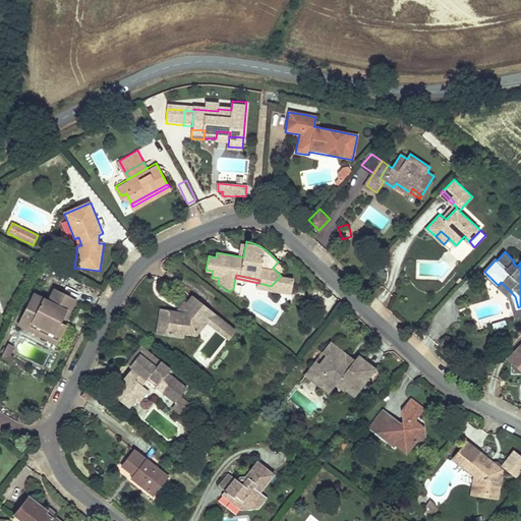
[(293,278),(281,276),(271,286),(258,283),(257,287),(291,293),(293,278)]
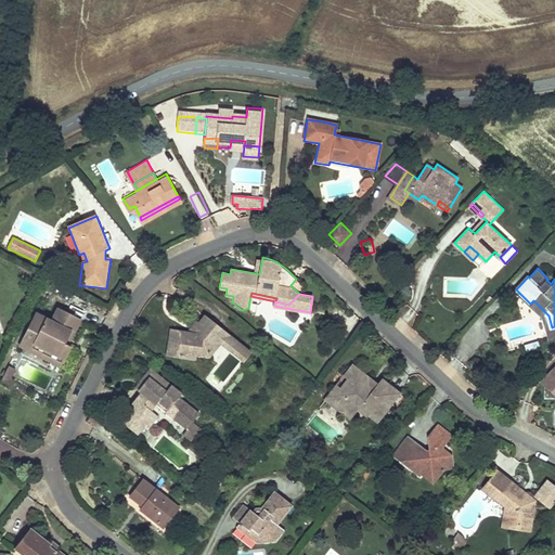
[(549,315),(533,300),(530,304),(545,318),(550,337),(554,336),(554,335),(554,326),(552,327),(549,315)]
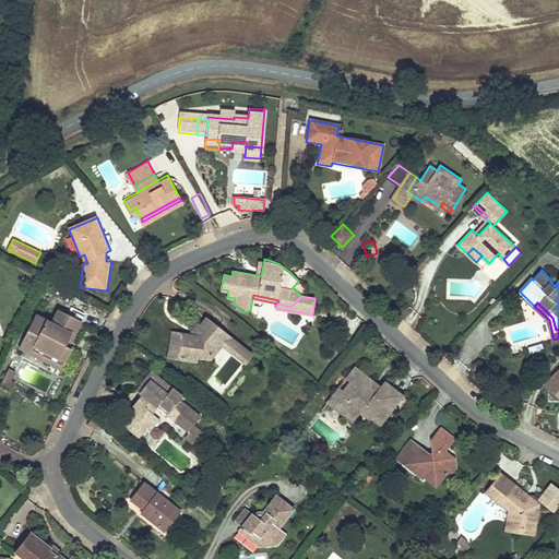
[(80,319),(58,308),(50,321),(35,313),(19,345),(30,352),(33,343),(52,353),(48,360),(61,367),(71,346),(67,344),(80,319)]
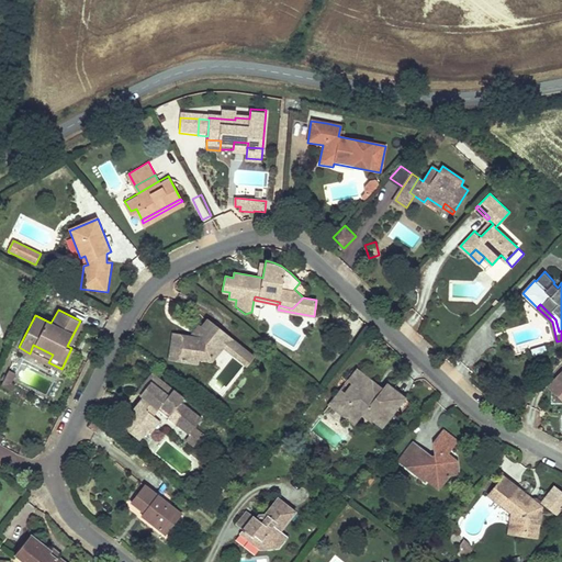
[(226,335),(208,319),(201,326),(194,336),(192,335),(173,332),(169,358),(197,361),(199,349),(201,350),(210,357),(220,344),(226,335)]
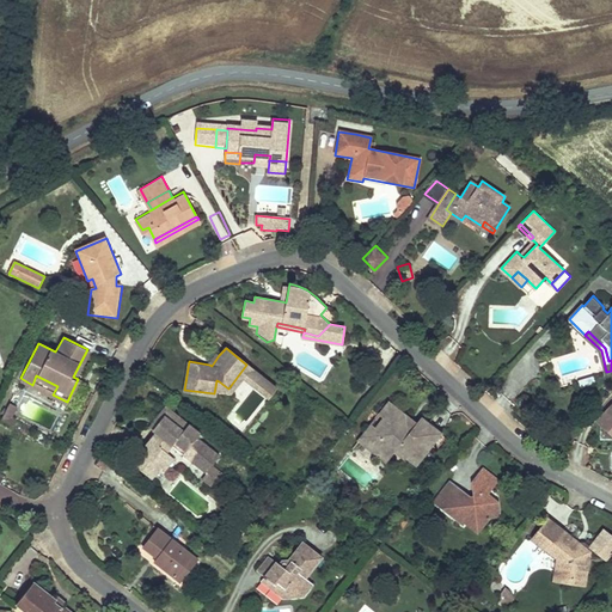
[(219,355),(218,354),(209,365),(212,366),(219,355)]
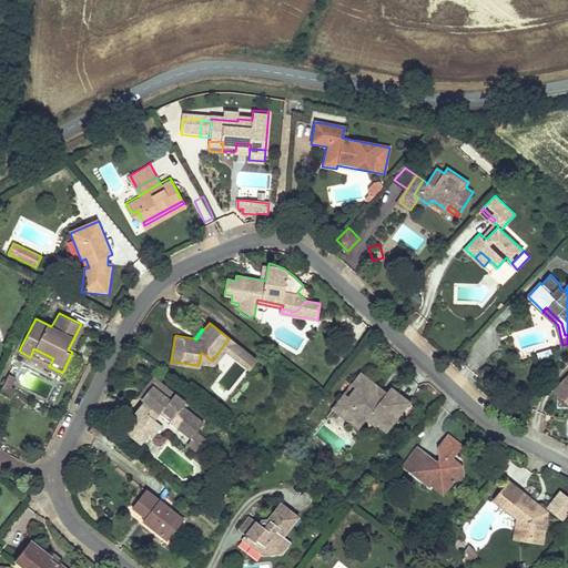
[(255,359),(229,338),(222,347),(249,369),(255,359)]
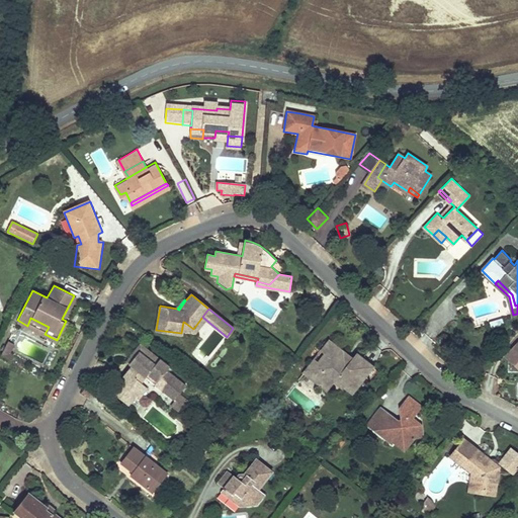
[(49,327),(30,318),(27,326),(45,334),(49,327)]
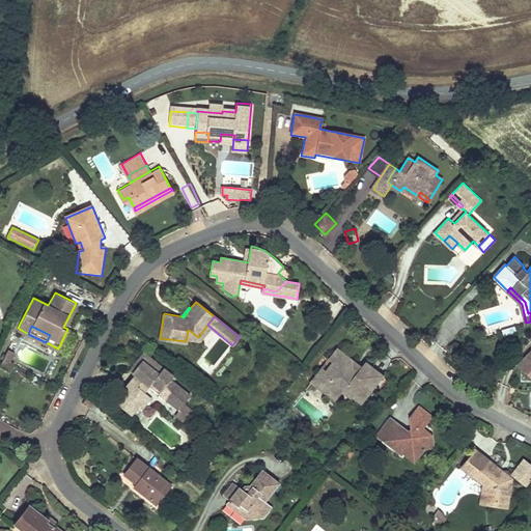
[(352,360),(337,348),(333,354),(336,357),(327,370),(323,367),(313,380),(323,388),(324,387),(331,392),(332,390),(340,396),(344,390),(361,402),(383,375),(365,362),(361,367),(355,374),(351,370),(352,367),(348,365),(352,360)]
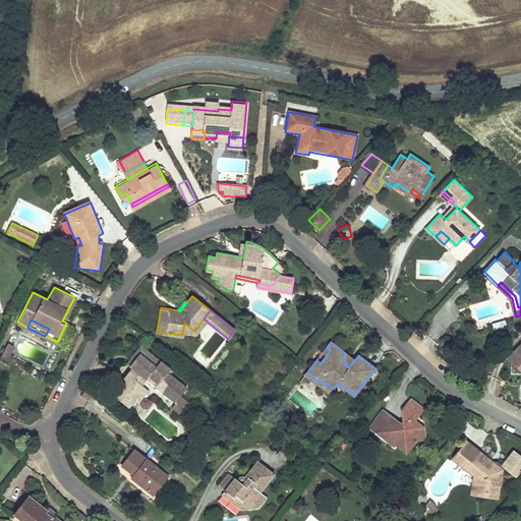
[(10,362),(14,346),(5,344),(1,360),(10,362)]
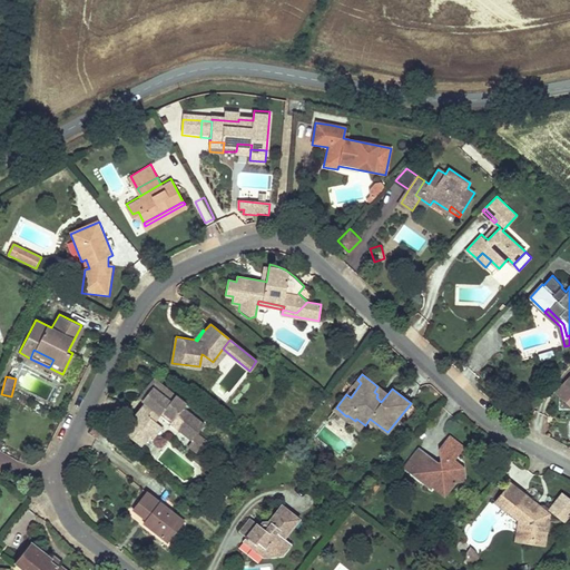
[(157,381),(154,377),(138,397),(141,400),(157,381)]
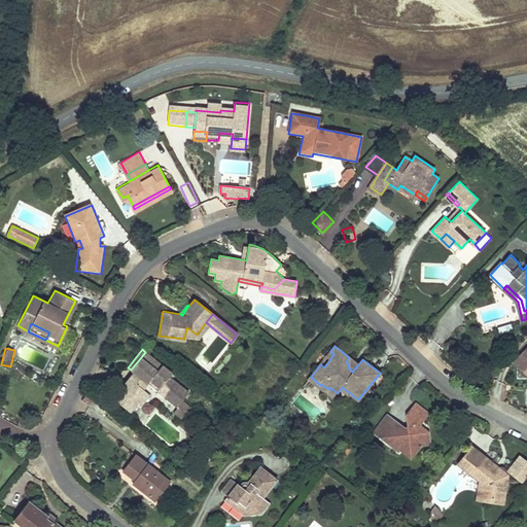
[(526,349),(514,363),(519,367),(519,376),(526,376),(526,349)]
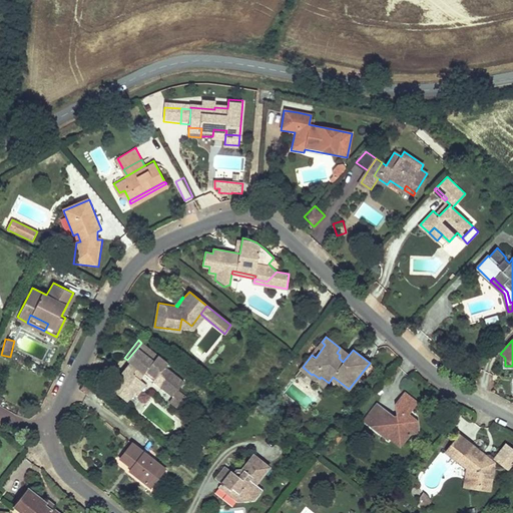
[(325,345),(322,342),(312,355),(316,358),(325,345)]
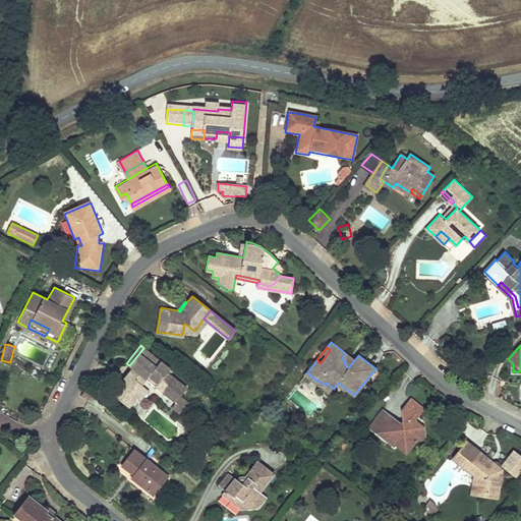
[(170,368),(143,348),(129,365),(132,367),(112,393),(125,403),(133,394),(135,397),(143,387),(140,385),(146,379),(149,374),(157,381),(154,385),(174,401),(171,406),(182,415),(189,405),(179,396),(185,388),(167,372),(170,368)]
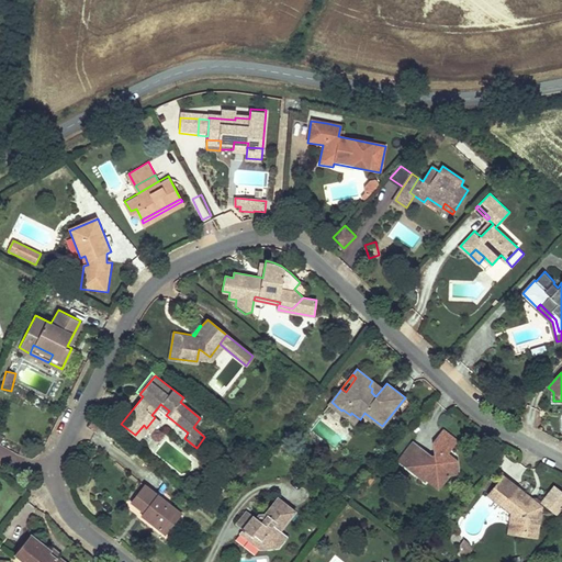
[(382,389),(372,381),(369,386),(372,389),(371,392),(375,396),(382,389)]
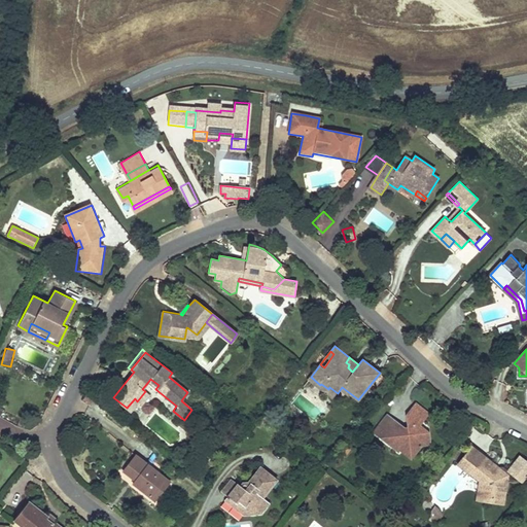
[(320,385),(311,377),(309,380),(334,398),(338,393),(329,387),(328,389),(321,384),(320,385)]
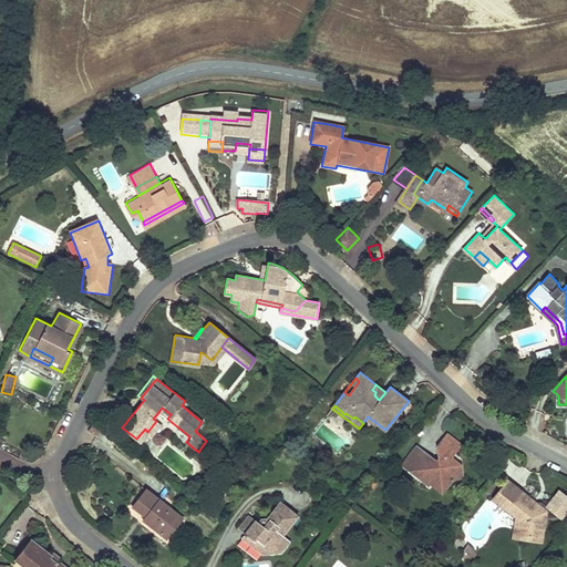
[(171,414),(162,408),(158,412),(167,419),(171,414)]
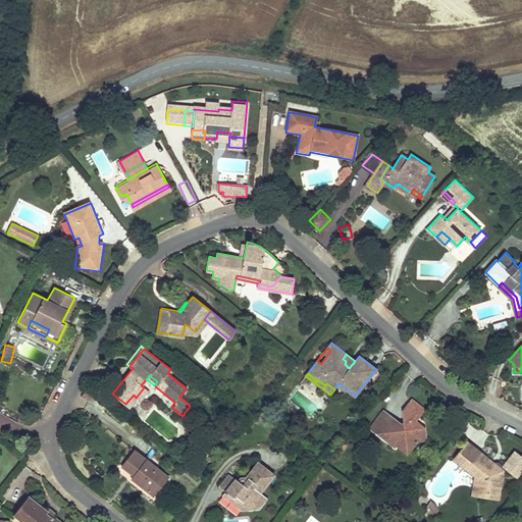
[(148,390),(144,387),(136,398),(140,400),(148,390)]
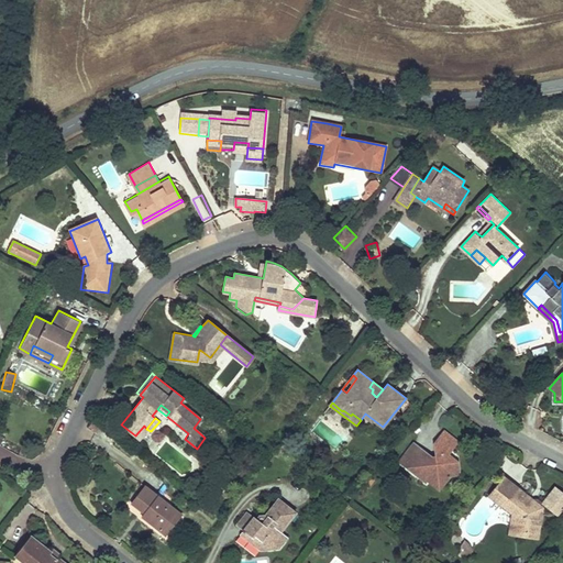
[(146,429),(144,426),(135,435),(139,439),(146,429)]
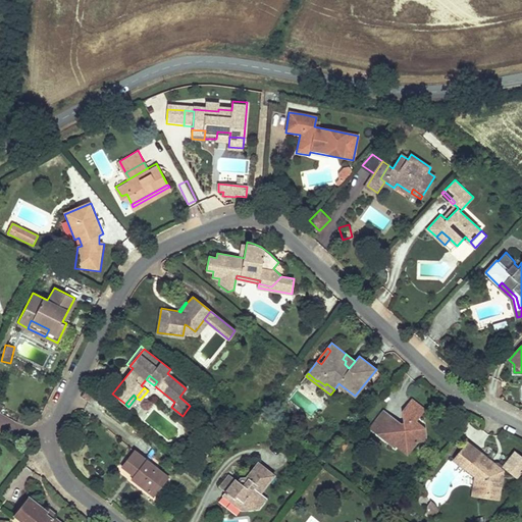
[(397,423),(397,419),(390,414),(384,421),(378,417),(370,428),(395,448),(396,446),(400,440),(411,449),(417,441),(426,439),(424,428),(417,428),(416,421),(425,410),(412,399),(402,412),(403,423),(404,428),(398,428),(397,423)]
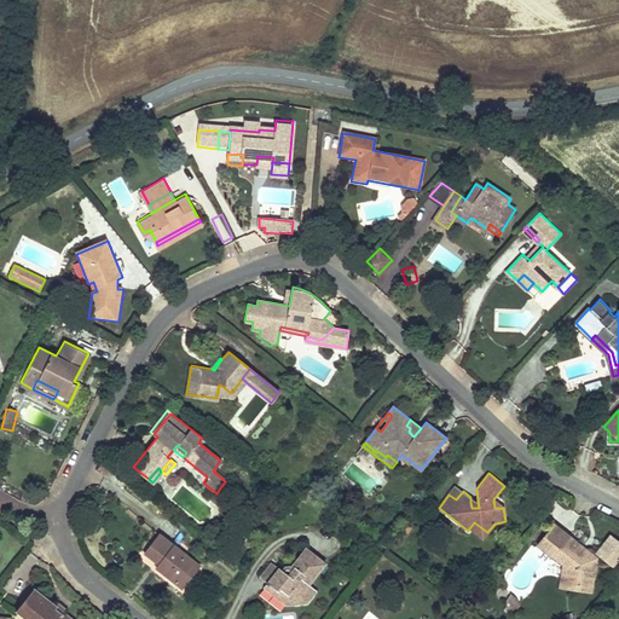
[(463,491),(456,485),(449,495),(456,499),(463,491)]
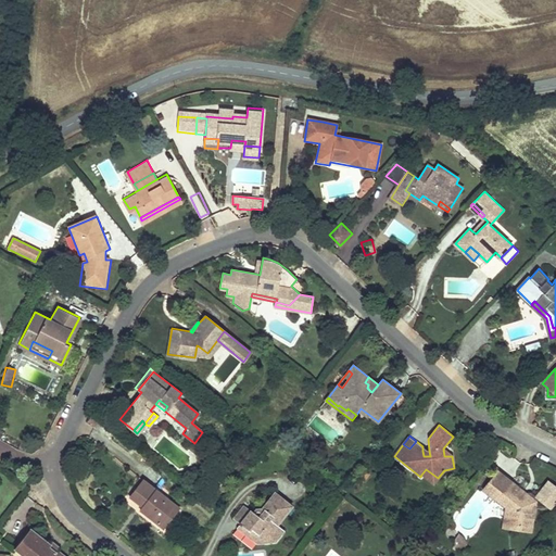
[(438,478),(426,469),(421,475),(433,484),(438,478)]
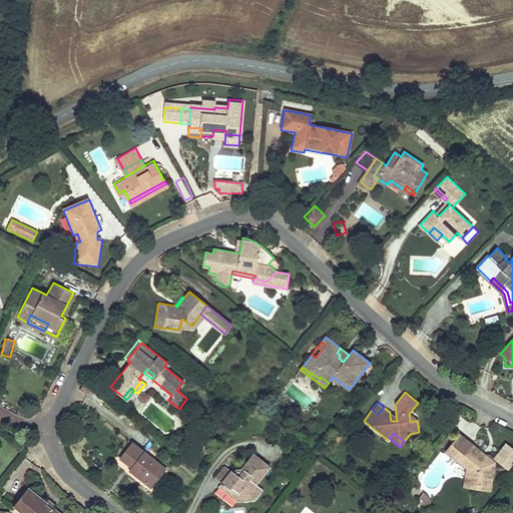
[(483,453),(458,433),(445,451),(467,469),(474,475),(473,484),(490,486),(493,465),(511,470),(512,467),(512,450),(508,447),(497,460),(493,457),(492,457),(491,456),(490,457),(489,457),(488,458),(486,461),(481,457),(483,453)]
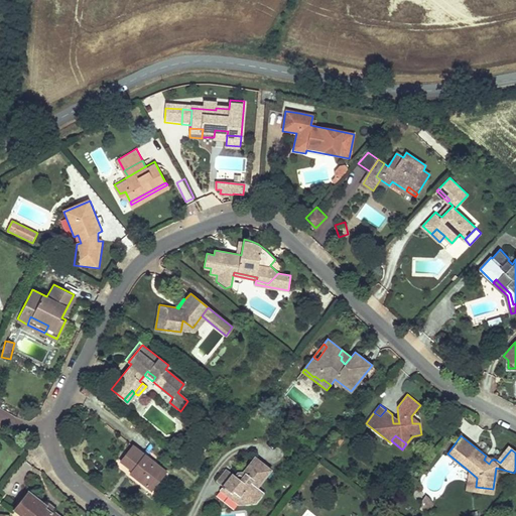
[(164,471),(132,445),(119,461),(128,468),(131,464),(134,467),(131,471),(128,473),(145,487),(152,478),(156,481),(164,471)]
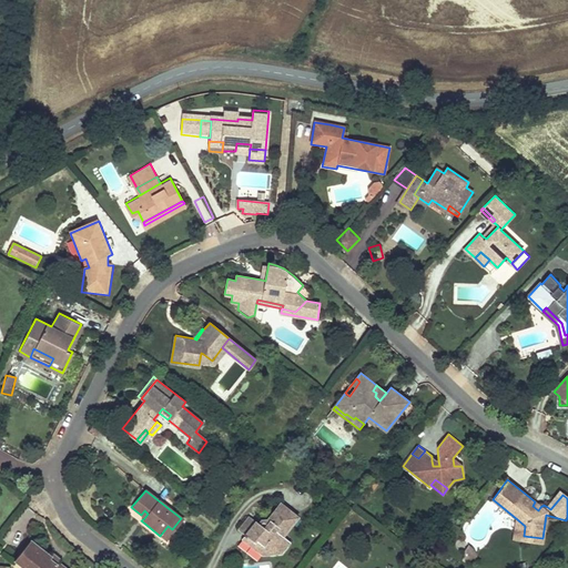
[(284,539),(300,518),(282,505),(269,521),(262,521),(259,526),(249,518),(240,530),(246,536),(243,541),(264,557),(283,554),(291,544),(284,539)]
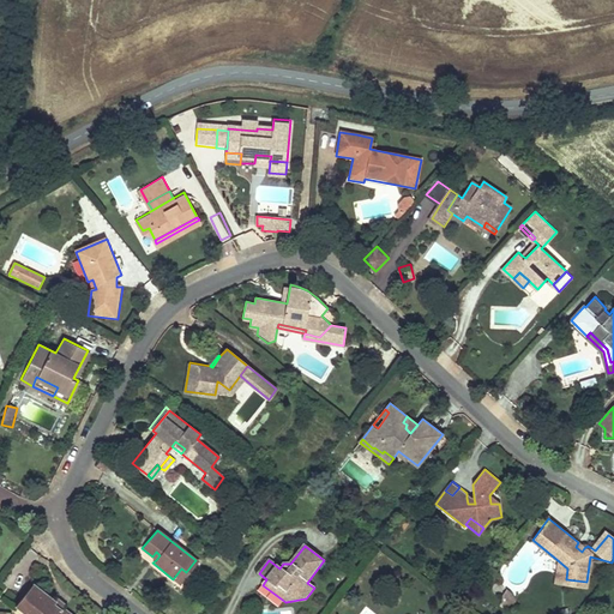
[(567,569),(559,561),(557,582),(587,587),(587,582),(566,579),(567,569)]
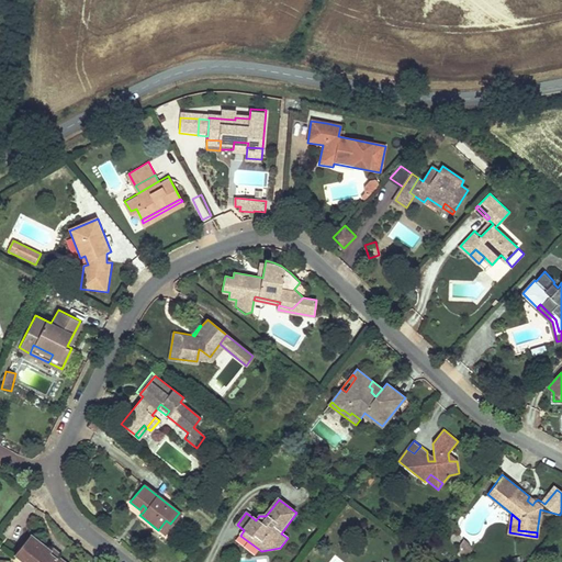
[(170,524),(166,520),(158,530),(163,534),(170,524)]
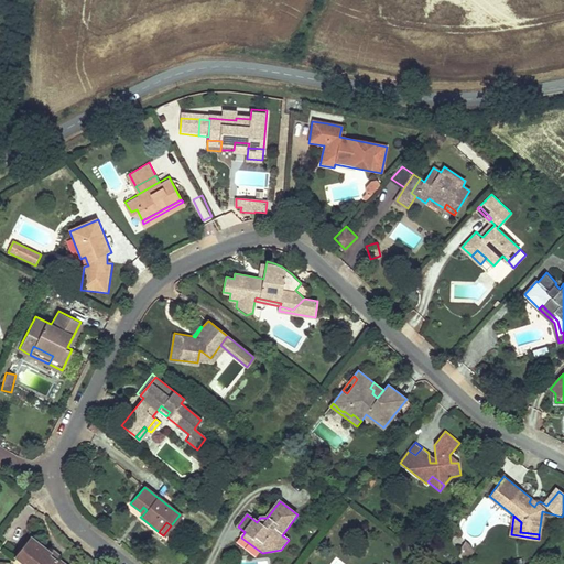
[(49,552),(28,537),(12,557),(20,563),(63,563),(56,559),(58,556),(51,549),(49,552)]
